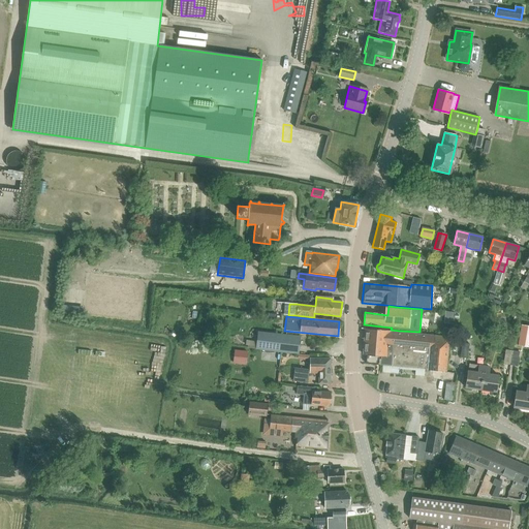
[(528,325),(521,325),(518,345),(528,347),(528,325)]
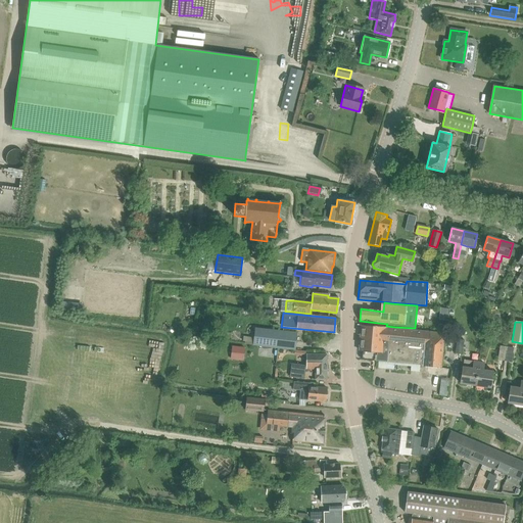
[(359,349),(359,350),(363,351),(362,360),(374,361),(375,358),(376,358),(377,346),(389,348),(390,329),(361,326),(359,349)]
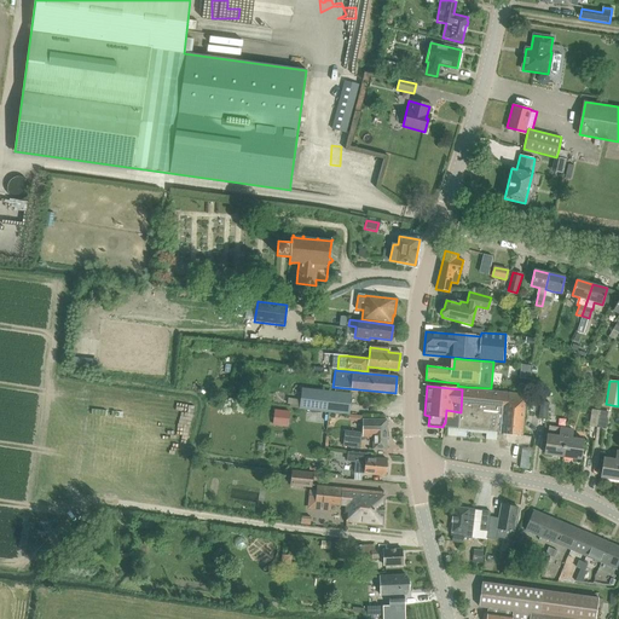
[(302,388),(300,409),(348,414),(351,393),(302,388)]
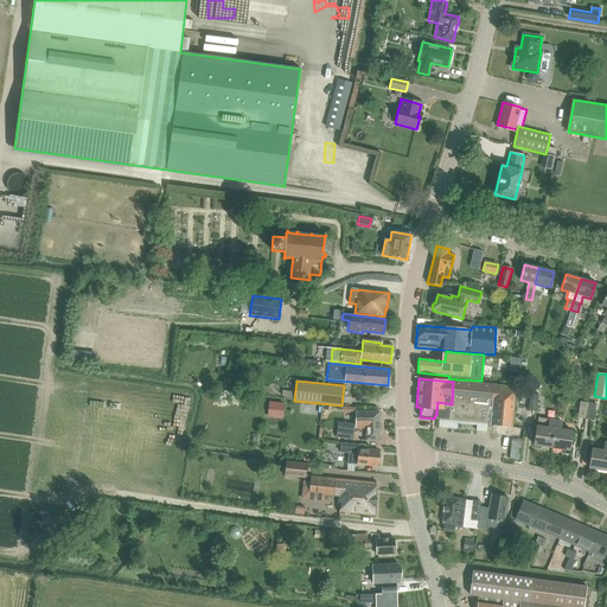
[(435,415),(434,419),(512,427),(516,390),(515,390),(515,388),(453,382),(452,404),(438,402),(436,415),(435,415)]
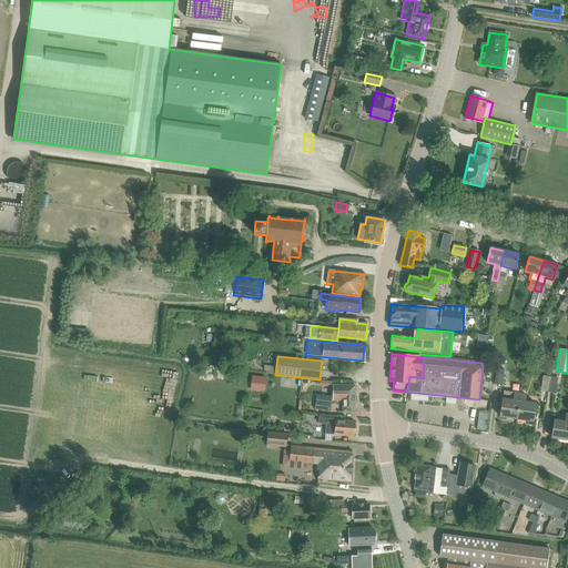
[(543,375),(540,391),(548,392),(550,376),(543,375)]
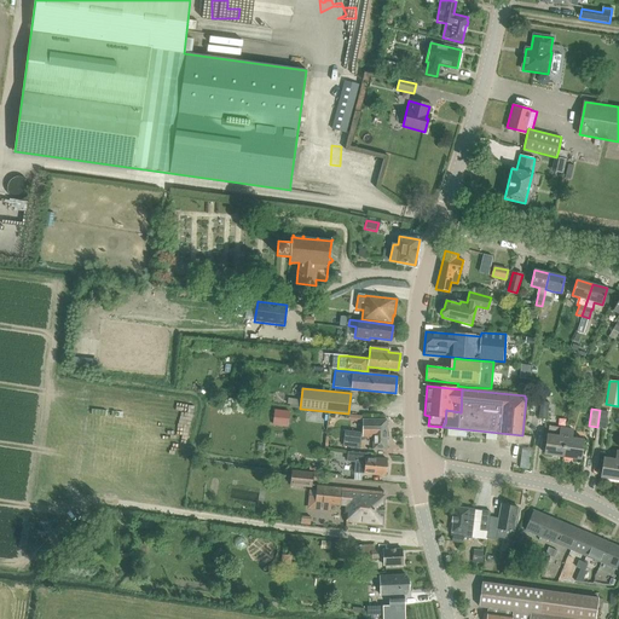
[(275,410),(273,421),(288,422),(289,412),(275,410)]
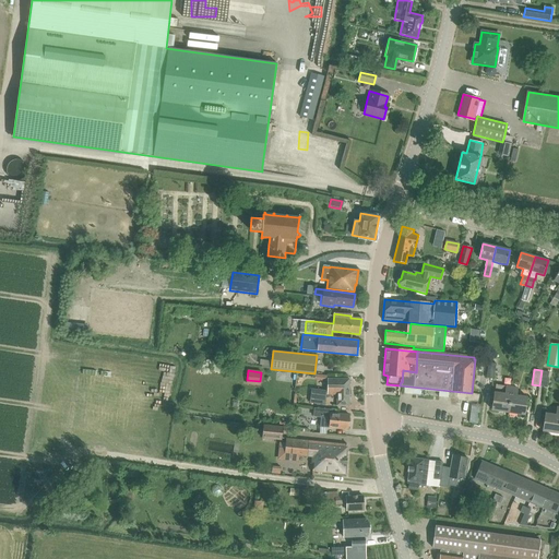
[(542,370),(539,385),(547,387),(549,371),(542,370)]
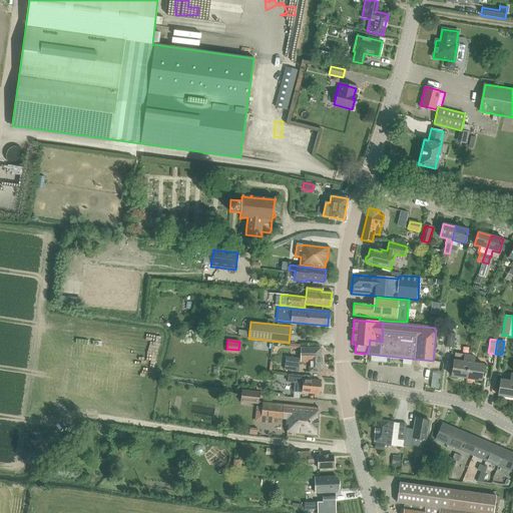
[(179,342),(178,349),(195,351),(196,345),(179,342)]
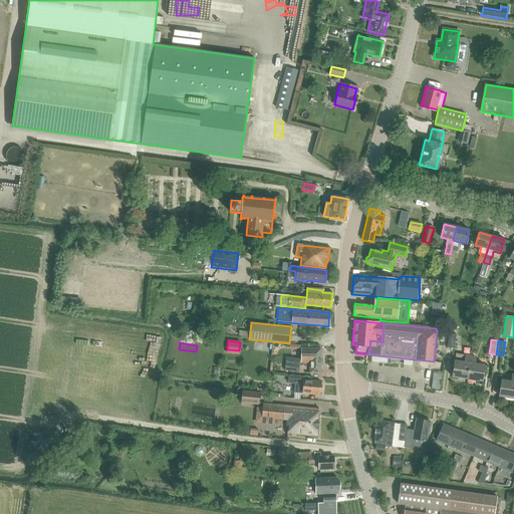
[(321,348),(301,348),(300,362),(309,362),(309,372),(320,372),(321,364),(322,363),(322,359),(321,358),(321,348)]
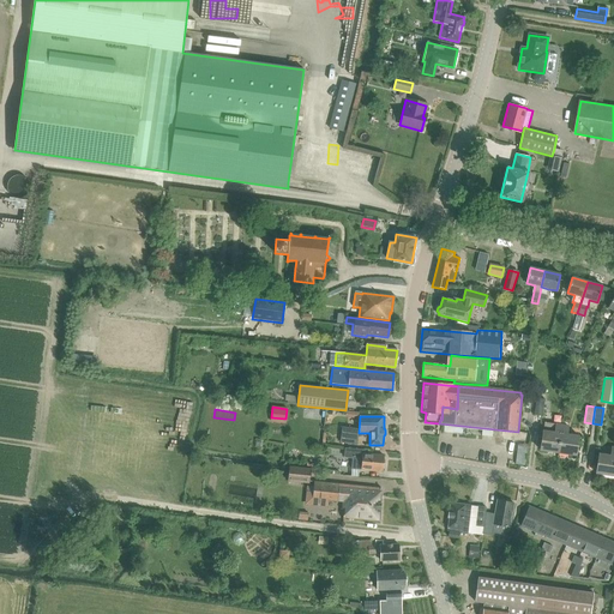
[(543,422),(539,451),(557,453),(560,426),(543,422)]
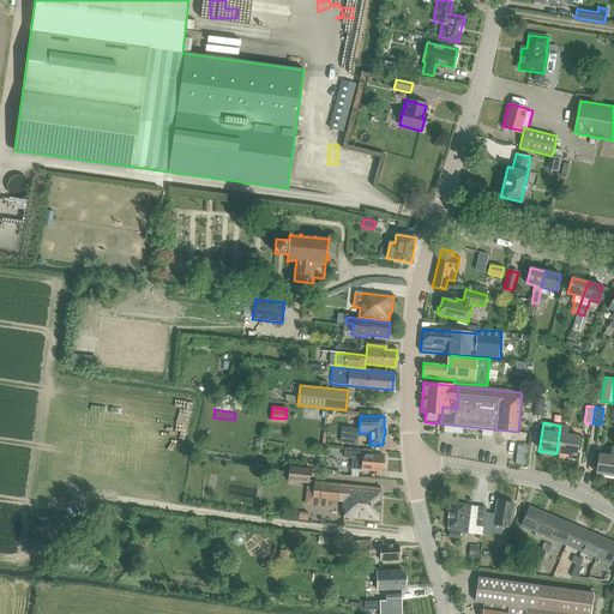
[(560,426),(557,453),(575,456),(577,437),(566,435),(567,427),(560,426)]
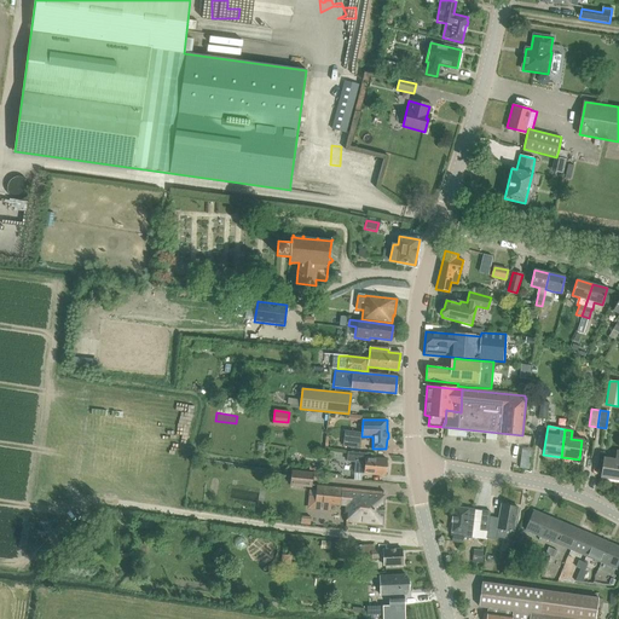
[(358,433),(346,431),(343,445),(359,449),(362,431),(358,431),(358,433)]
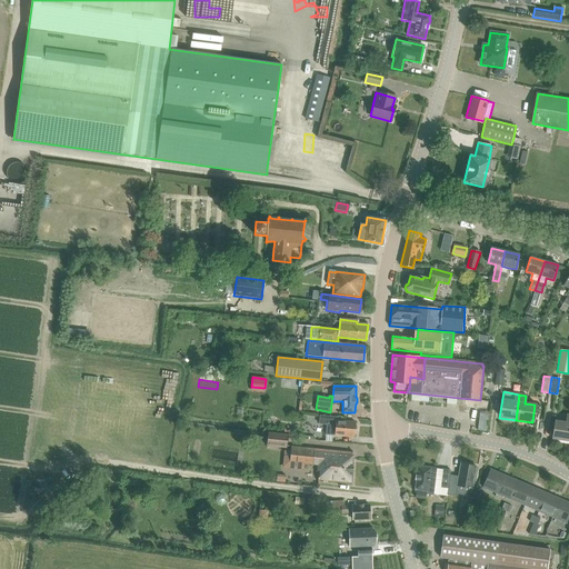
[(555,421),(552,438),(568,441),(568,440),(568,415),(567,415),(566,422),(555,421)]
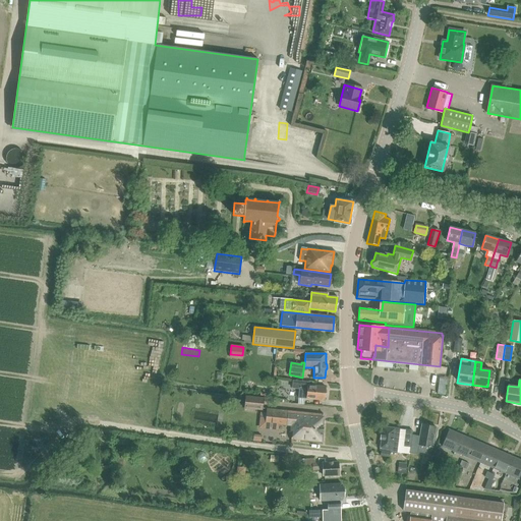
[(307,385),(308,382),(292,381),(291,388),(298,389),(298,398),(324,400),(324,399),(326,398),(326,394),(324,393),(325,387),(307,385)]
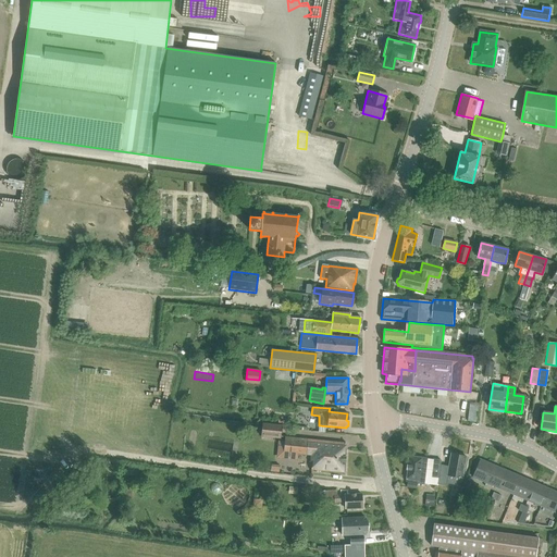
[(262,423),(261,437),(281,440),(283,425),(262,423)]
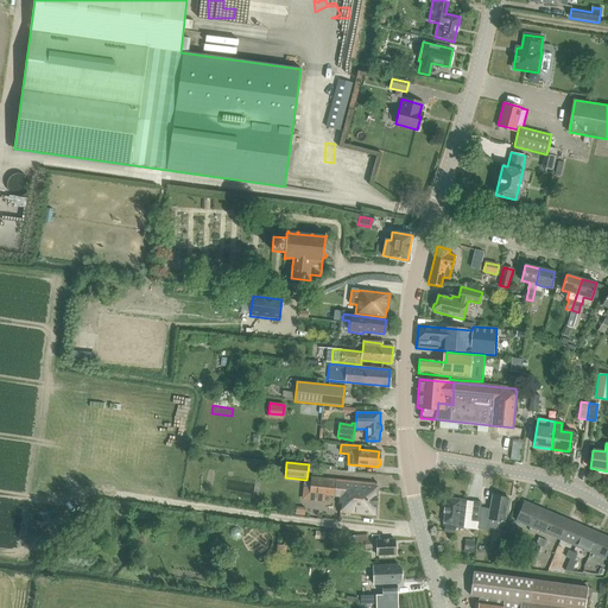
[(340,512),(374,517),(378,483),(310,476),(309,494),(337,498),(337,504),(340,504),(340,512)]
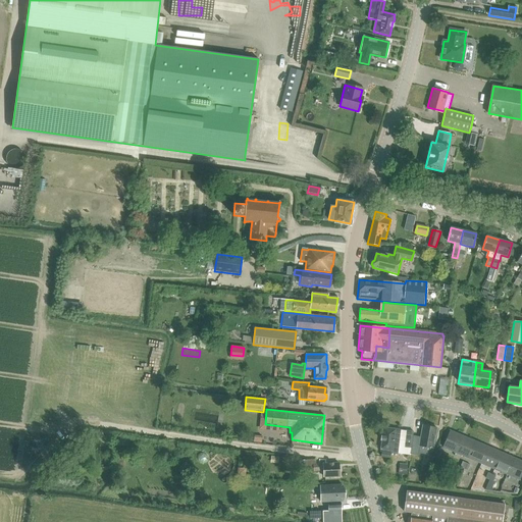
[(413,435),(410,454),(417,455),(418,453),(430,456),(431,448),(433,449),(436,427),(422,425),(420,436),(413,435)]
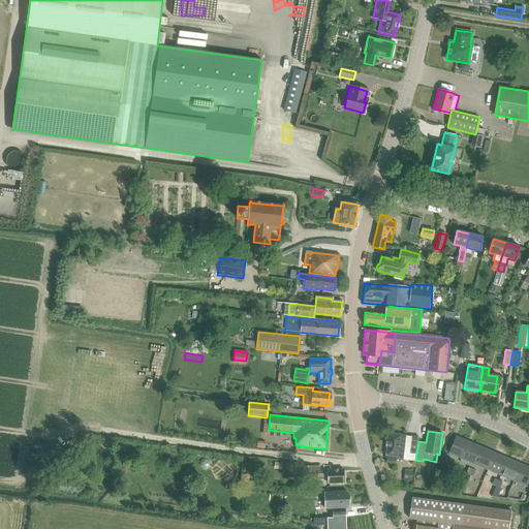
[(412,436),(389,433),(385,455),(387,456),(386,463),(395,464),(396,459),(403,460),(403,459),(415,461),(415,460),(418,441),(418,438),(412,437),(412,436)]
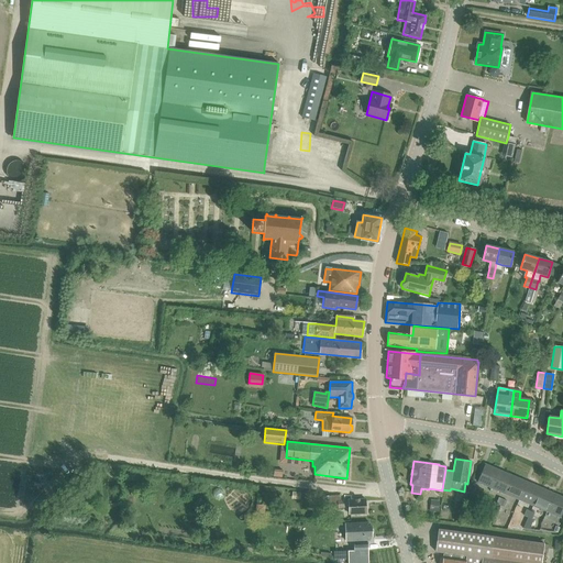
[(485,464),(477,483),(492,488),(499,471),(485,464)]
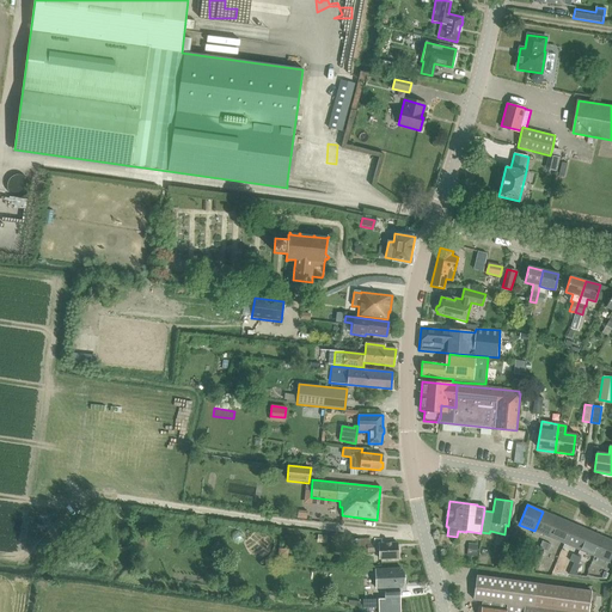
[(543,512),(534,531),(549,537),(557,518),(543,512)]
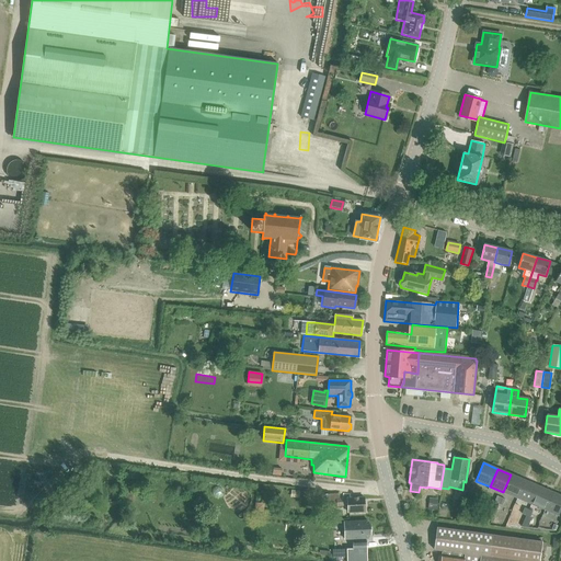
[(511,474),(503,492),(517,499),(525,480),(511,474)]
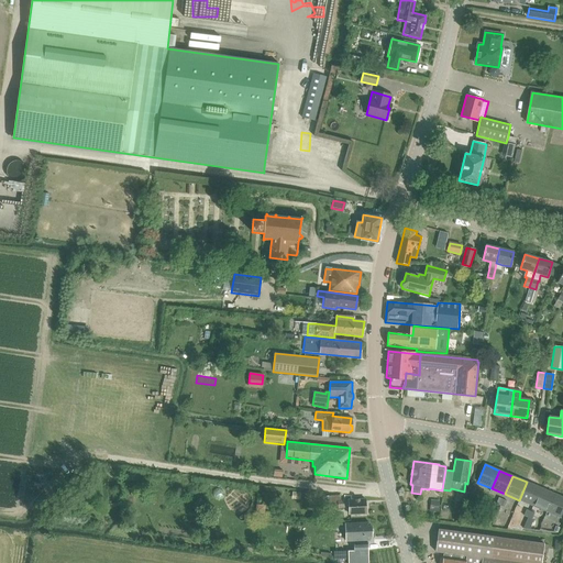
[(527,482),(519,500),(532,506),(541,488),(527,482)]
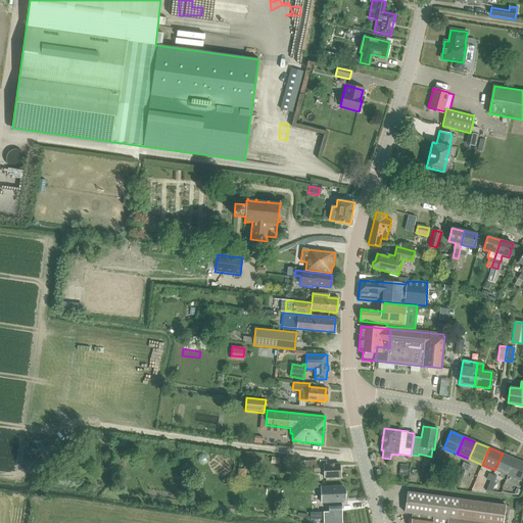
[(503,454),(494,470),(508,476),(515,459),(503,454)]
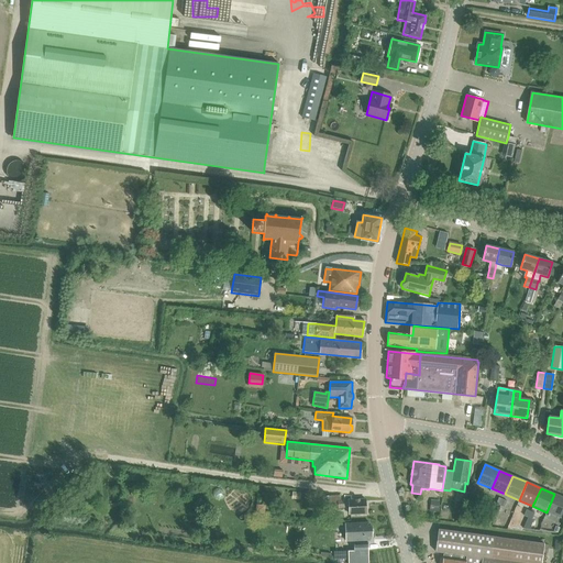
[(562,497),(554,494),(547,512),(561,518),(562,511),(562,497)]
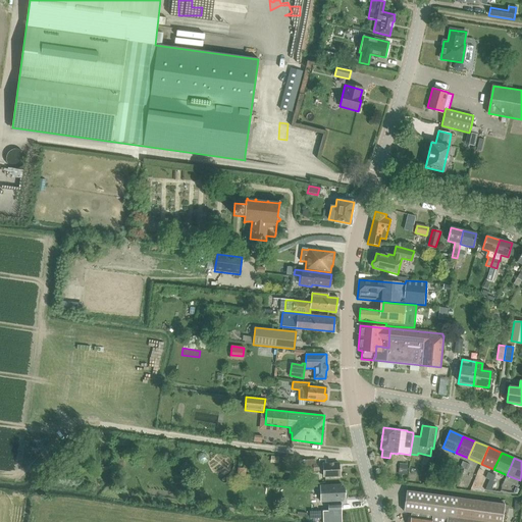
[(315,459),(305,460),(306,471),(324,470),(324,476),(338,476),(338,463),(315,464),(315,459)]
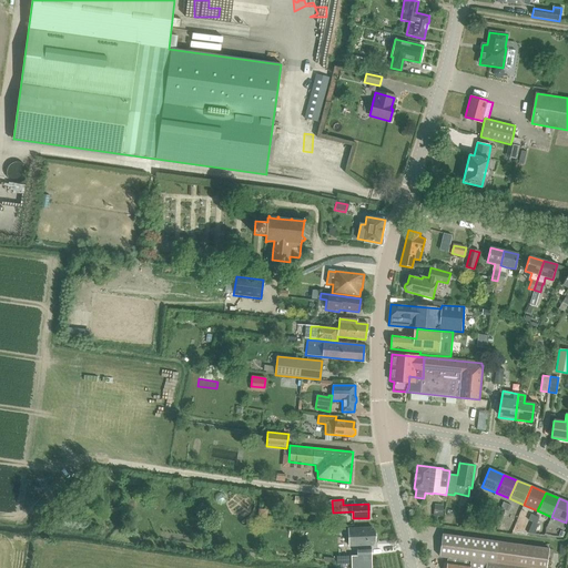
[(435,514),(443,515),(444,506),(436,505),(435,514)]
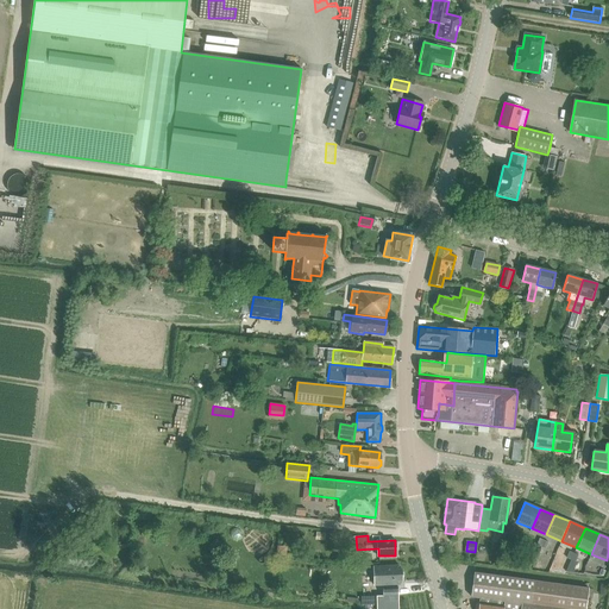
[(275,544),(275,556),(286,554),(284,544),(275,544)]
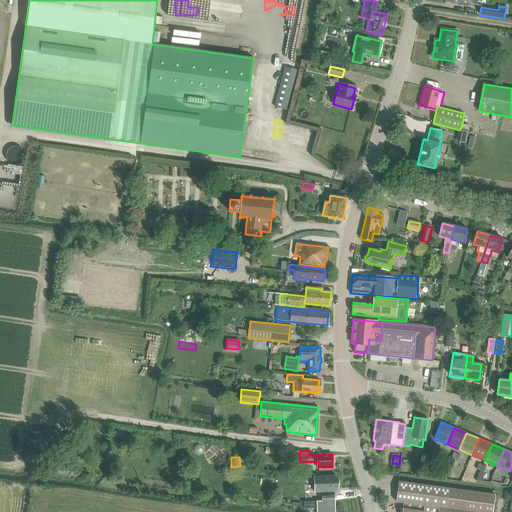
[(334,476),(314,476),(314,492),(335,492),(335,489),(337,489),(337,485),(339,485),(339,482),(337,482),(337,479),(334,479),(334,476)]
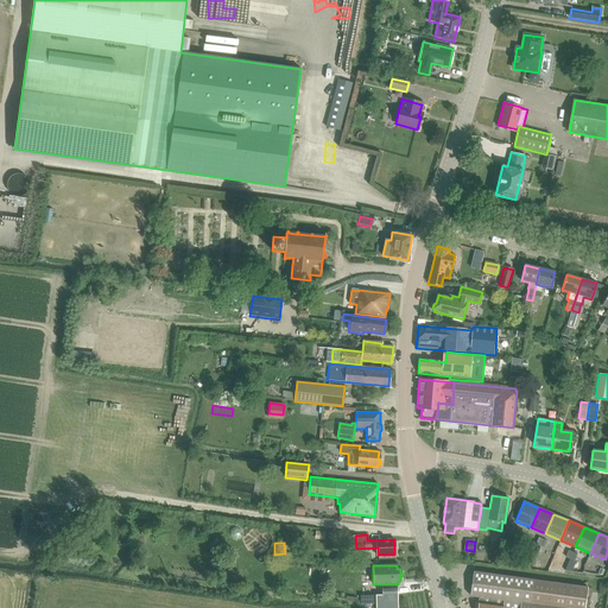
[(584,607),(588,588),(474,571),(470,596),(480,597),(477,607),(584,607)]
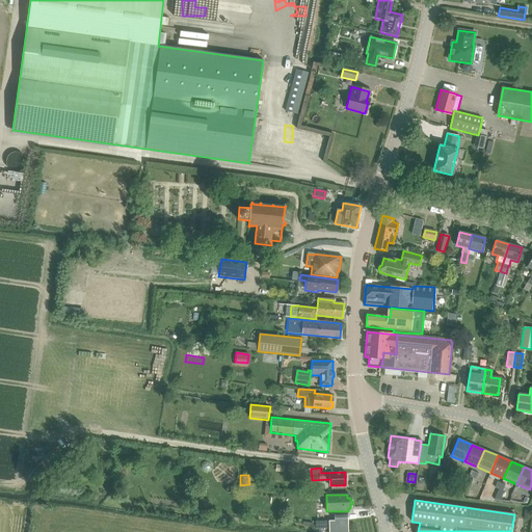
[(531,510),(525,509),(523,520),(531,521),(531,510)]
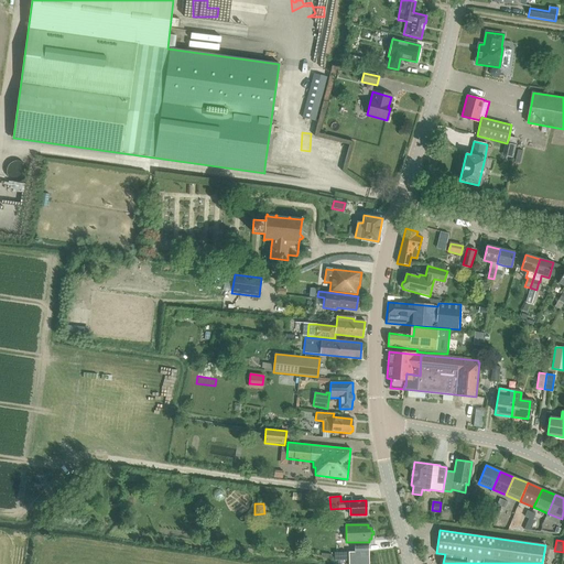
[(355,552),(349,552),(349,563),(368,563),(368,543),(355,544),(355,552)]
